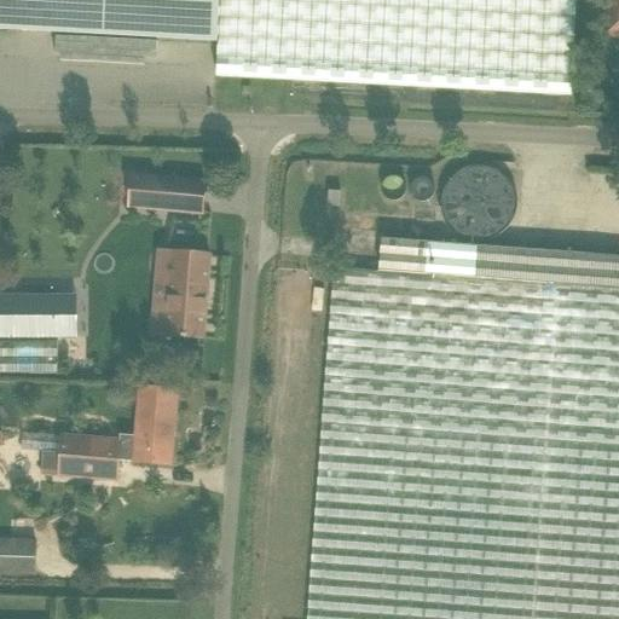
[(0,0),(0,29),(218,41),(215,77),(571,97),(576,0),(0,0)]
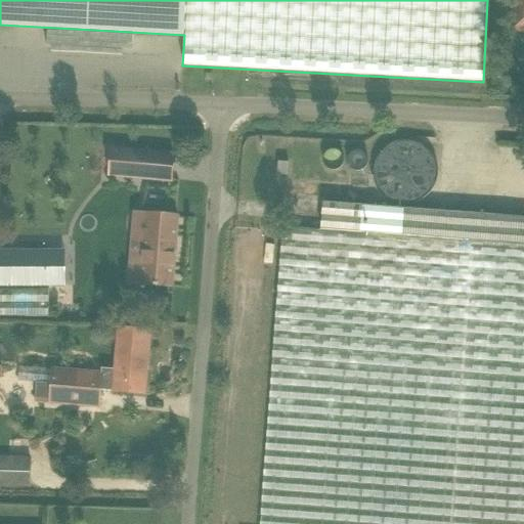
[(523,29),(523,0),(515,0),(512,29),(523,29)]
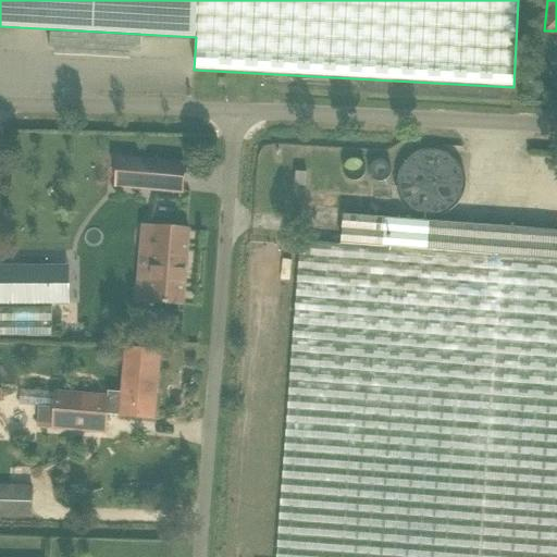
[(403,218),(452,221),(456,157),(407,153),(403,218)]
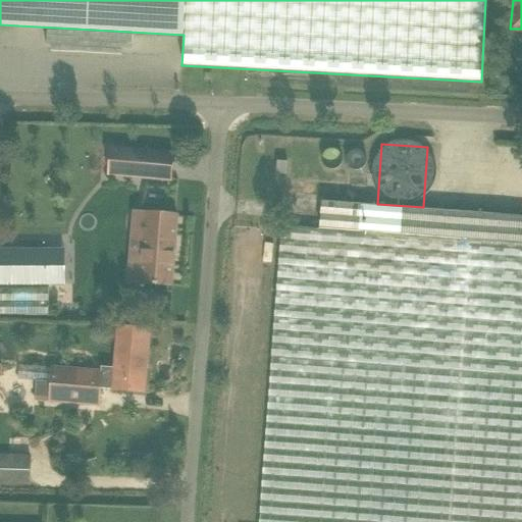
[(175,151),(112,146),(109,175),(173,181),(175,151)]
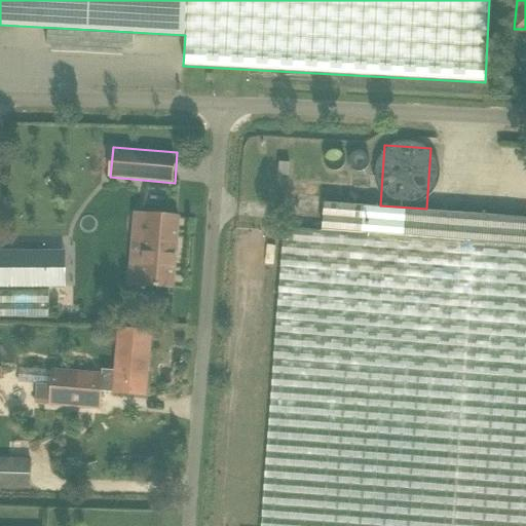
[(290,163),(279,162),(278,175),(289,176),(290,163)]
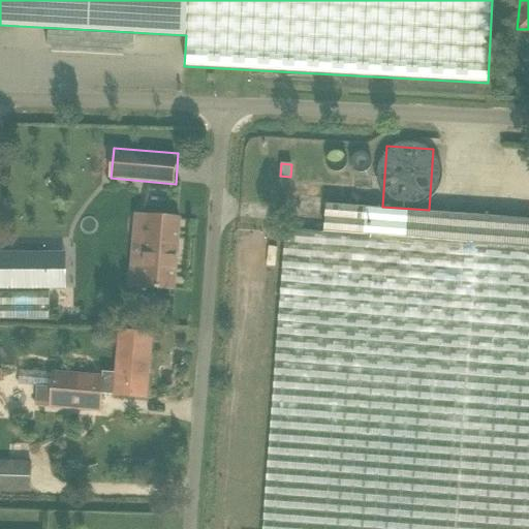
[(528,219),(325,204),(323,232),(528,247),(528,219)]
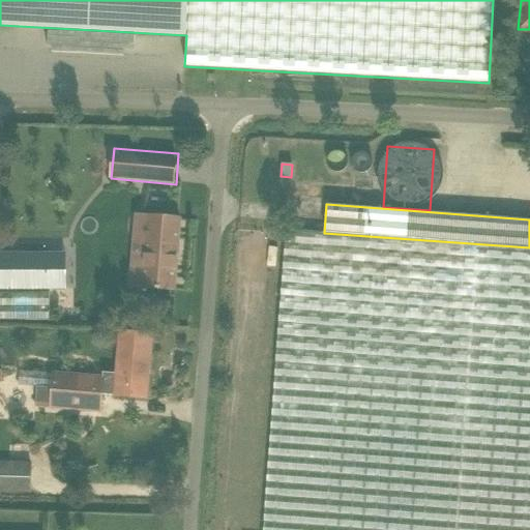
[(143,288),(174,290),(179,218),(145,215),(142,251),(146,251),(143,288)]
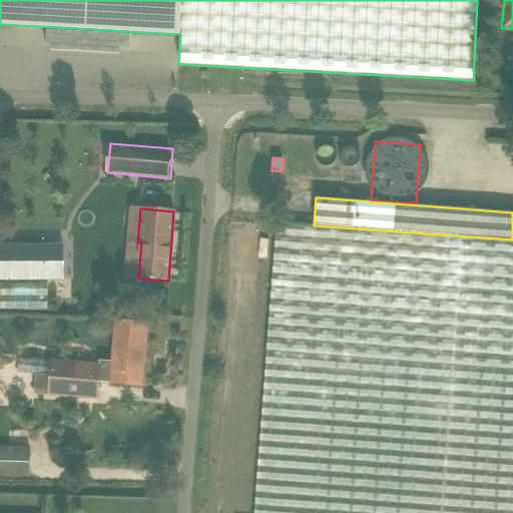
[(512,512),(512,239),(314,225),(277,222),(254,512),(512,512)]
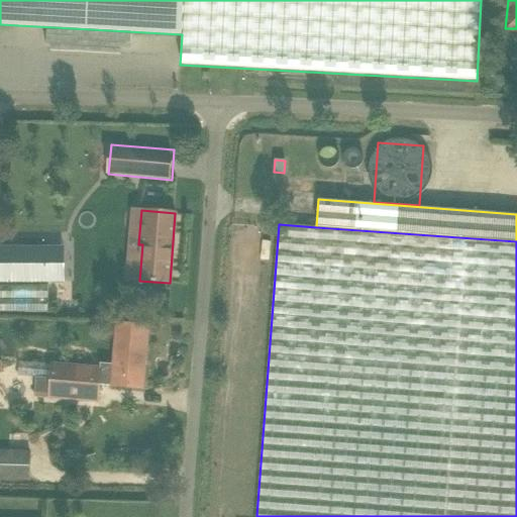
[(66,247),(53,247),(53,238),(5,239),(0,242),(0,282),(66,283),(66,247)]
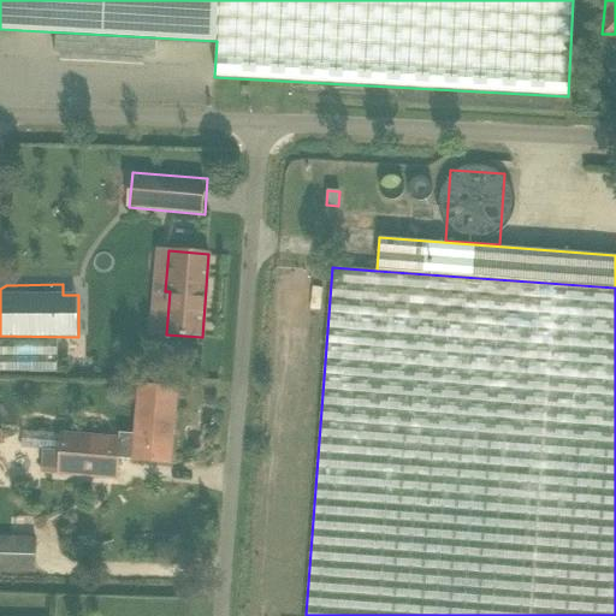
[(59,469),(58,474),(118,479),(119,457),(170,462),(176,391),(140,389),(136,434),(120,433),(119,438),(61,433),(61,436),(23,432),(22,448),(43,449),(41,468),(59,469)]
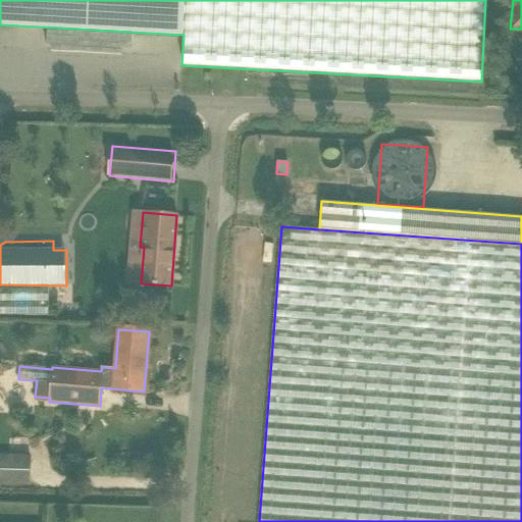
[(0,470),(0,485),(31,486),(31,471),(0,470)]
